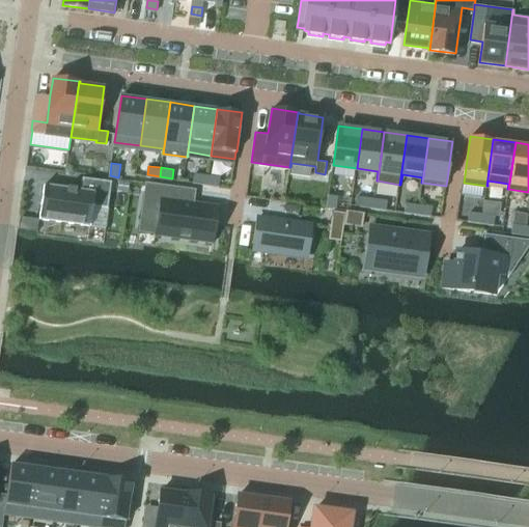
[(207,174),(195,172),(194,182),(206,183),(207,174)]
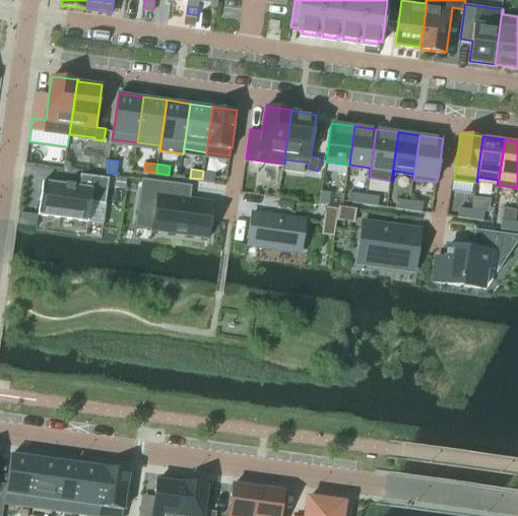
[(216,173),(203,171),(202,179),(214,181),(216,173)]
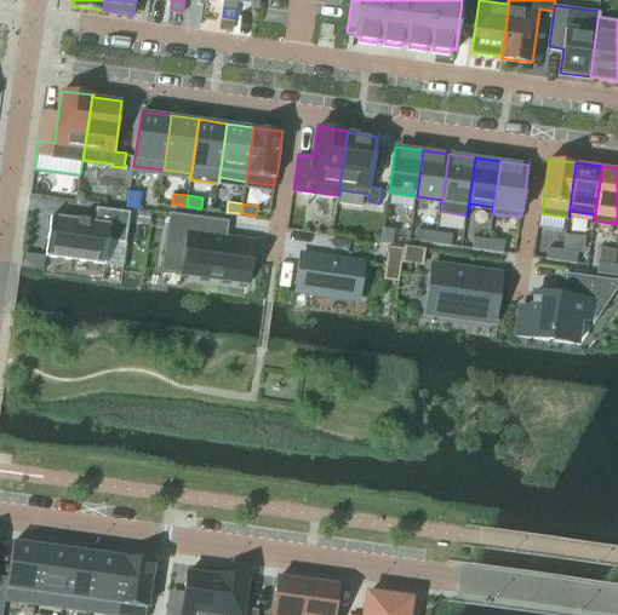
[(52,214),(46,253),(107,262),(109,239),(127,241),(131,211),(97,206),(96,220),(90,219),(91,218),(90,218),(89,219),(81,218),(81,217),(80,217),(80,218),(52,214)]
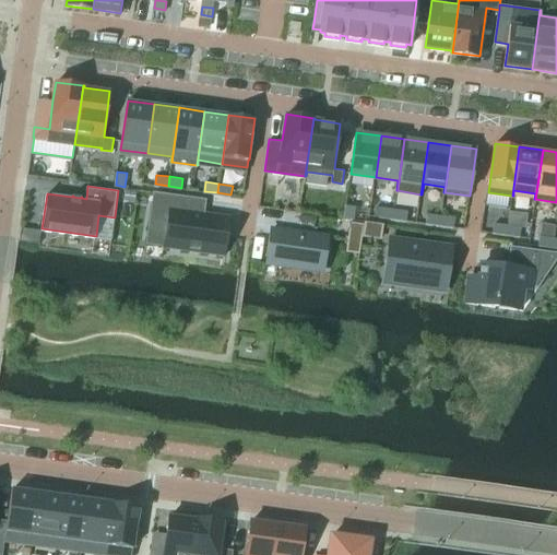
[(126,188),(125,199),(135,200),(137,189),(126,188)]
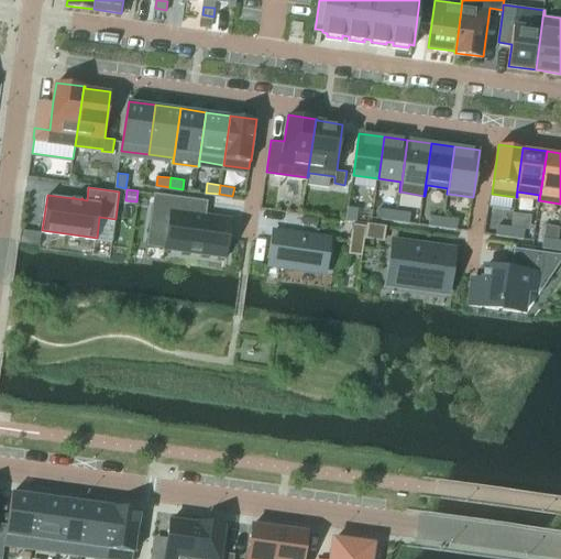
[(198,212),(200,198),(155,192),(151,228),(168,230),(166,248),(226,255),(231,217),(198,212)]
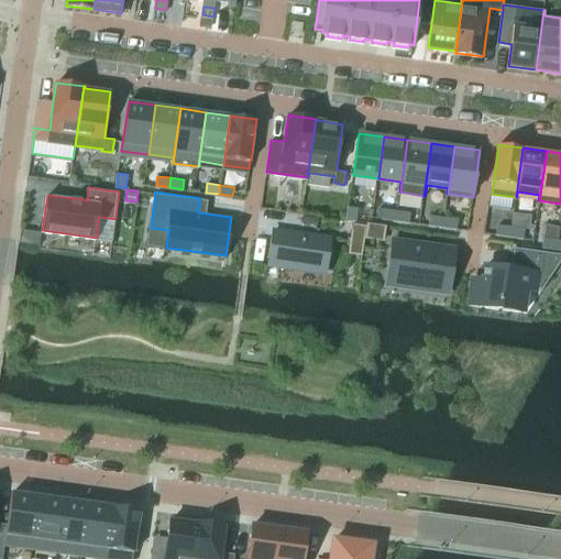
[(359,207),(349,206),(347,219),(356,220),(359,207)]
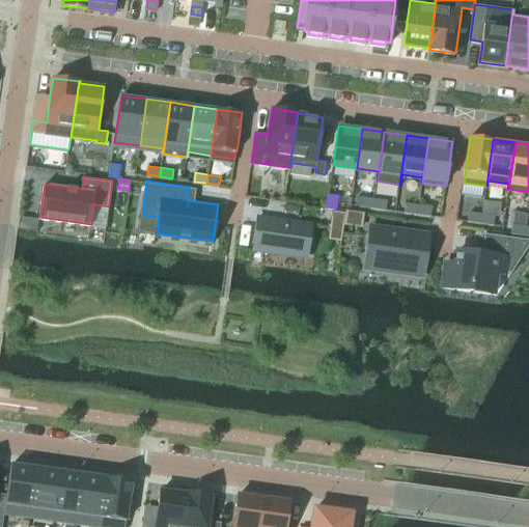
[(376,197),(362,196),(361,204),(373,206),(376,197)]
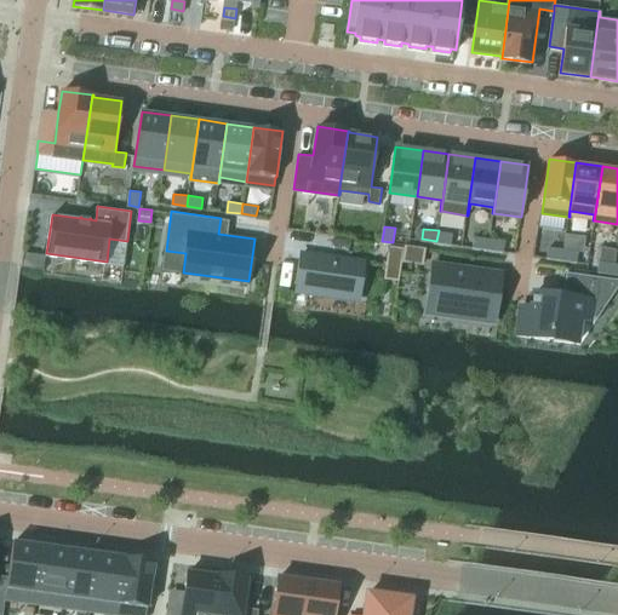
[(453,233),(439,230),(436,241),(452,243),(453,233)]
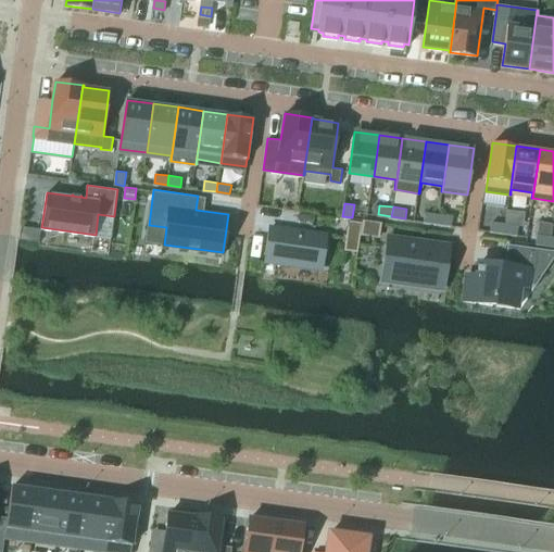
[(439,213),(426,212),(425,221),(438,223),(439,213)]
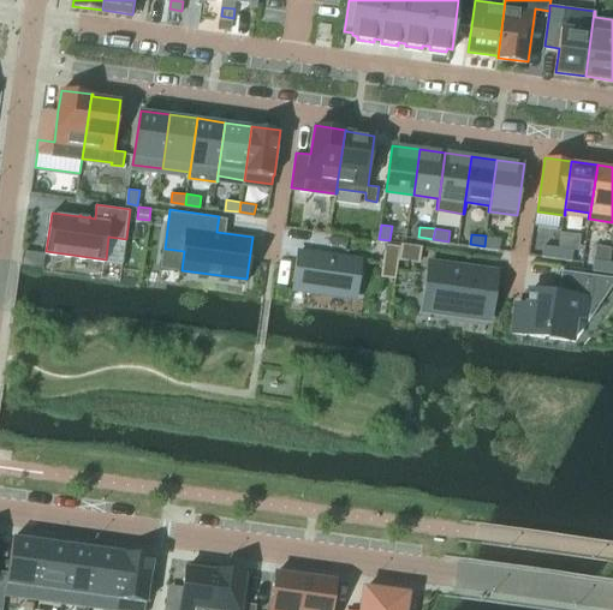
[(501,238),(486,235),(484,246),(499,249),(501,238)]
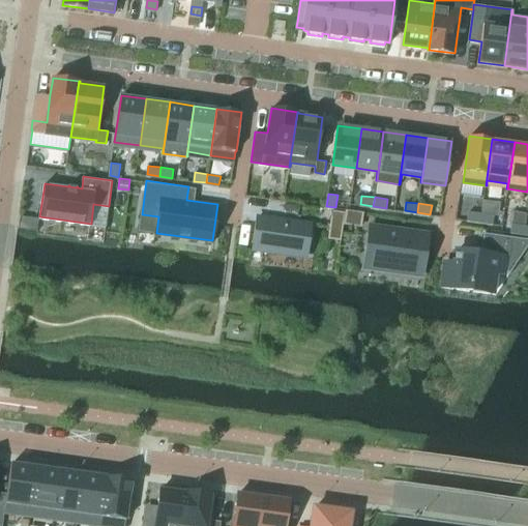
[(346,208),(344,224),(345,224),(346,222),(361,225),(362,212),(364,212),(364,211),(362,211),(350,209),(346,208)]
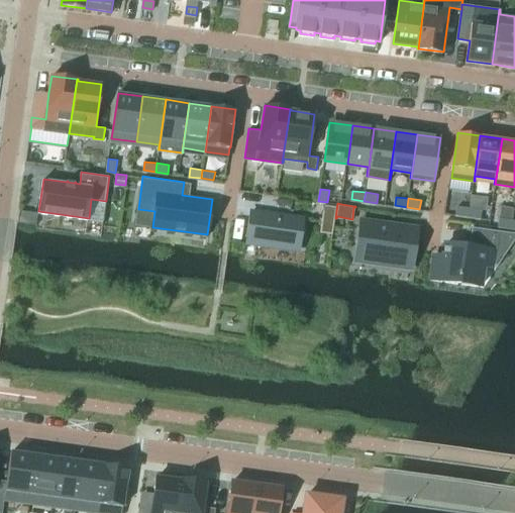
[(324,204),(323,216),(335,218),(337,206),(324,204)]
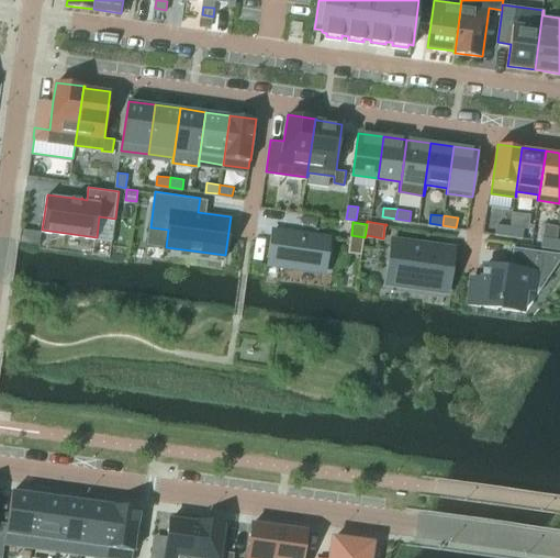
[(511,225),(497,223),(496,233),(510,235),(511,225)]
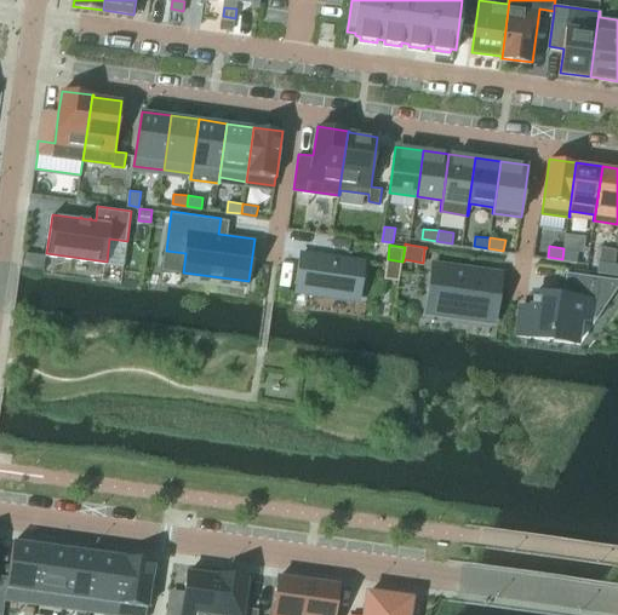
[(579,251),(564,248),(562,259),(577,260),(579,251)]
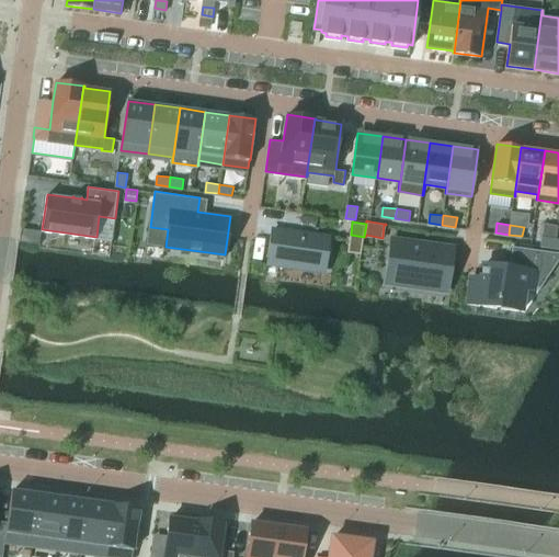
[(22,227),(21,238),(41,240),(42,229),(22,227)]
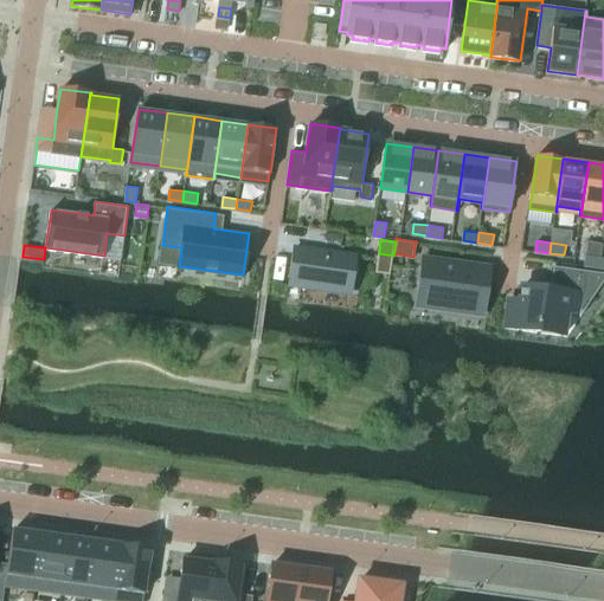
[(296,246),(290,284),(303,285),(303,284),(326,288),(326,289),(339,290),(339,289),(351,291),(355,256),(344,253),(344,252),(320,250),(314,250),(314,249),(296,246)]
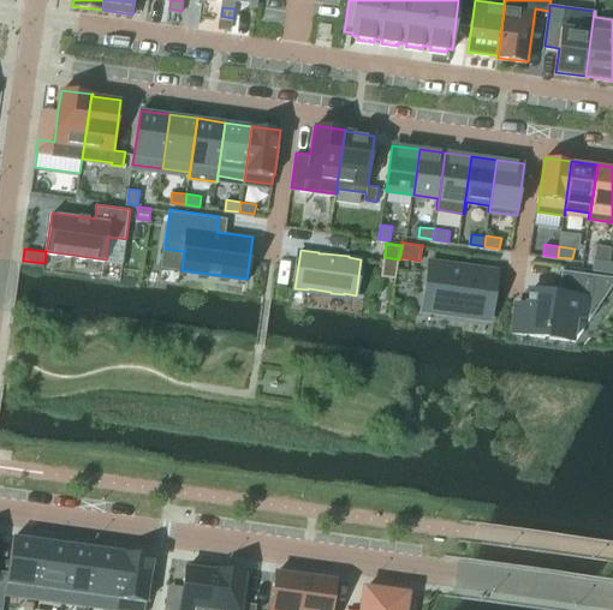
[(594,269),(608,271),(609,261),(595,258),(594,269)]
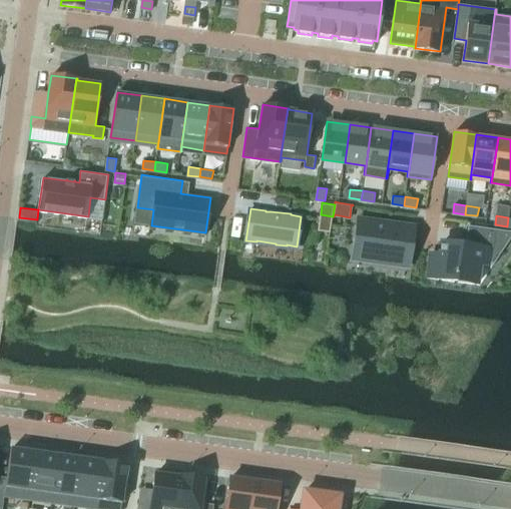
[(356,244),(355,250),(375,253),(374,261),(409,266),(411,251),(411,248),(413,238),(408,237),(398,235),(400,224),(400,222),(359,216),(355,244),(356,244)]
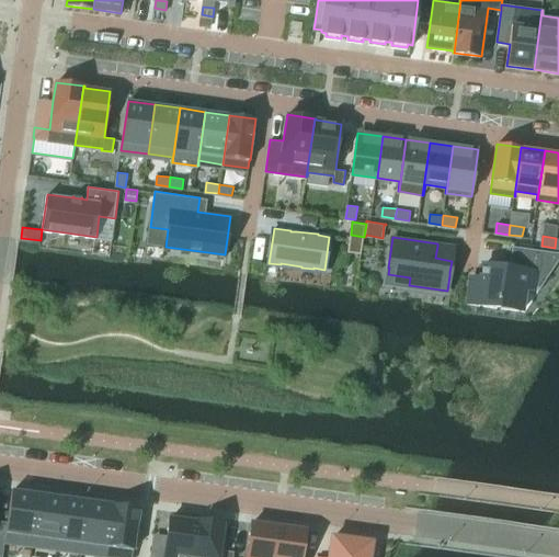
[(472,275),(470,291),(480,293),(478,303),(499,306),(522,309),(525,287),(538,288),(538,290),(539,290),(558,259),(558,252),(513,246),(511,262),(516,263),(516,269),(510,268),(509,268),(509,266),(508,266),(508,268),(503,266),(502,266),(483,264),(482,277),(472,275)]
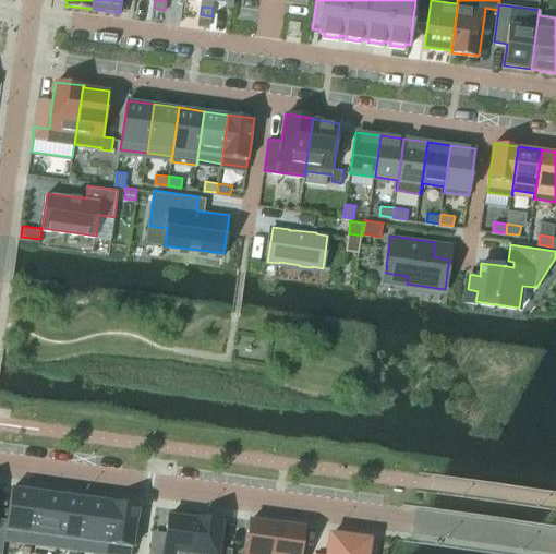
[(7,528),(5,537),(33,540),(40,491),(13,486),(7,528)]
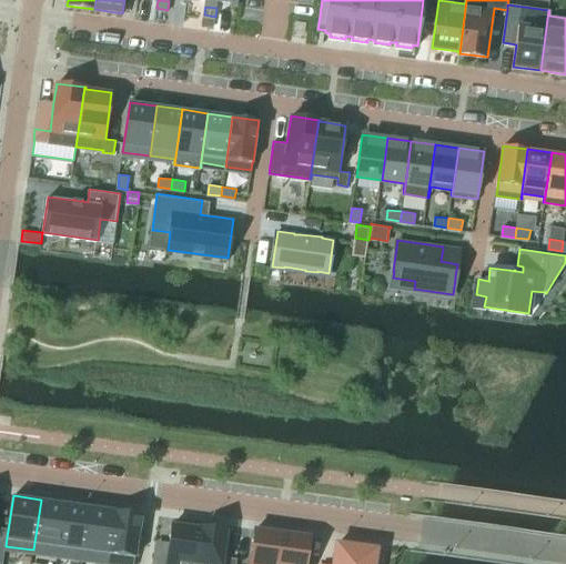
[(41,500),(33,550),(59,553),(66,503),(41,500)]
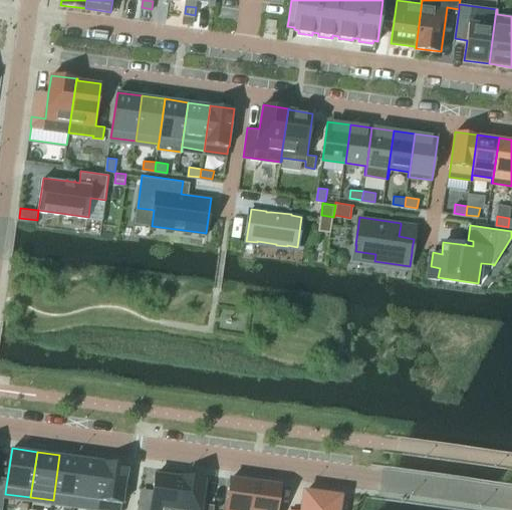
[(59,455),(53,500),(75,503),(82,458),(59,455)]
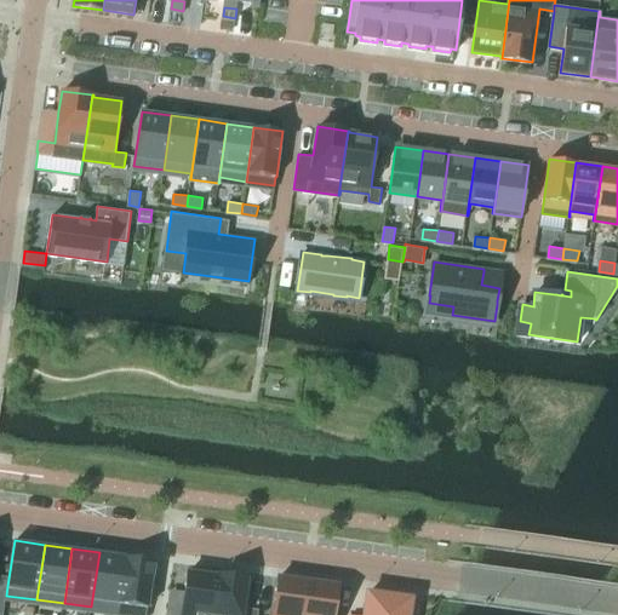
[(99,552),(91,607),(119,610),(126,556),(99,552)]
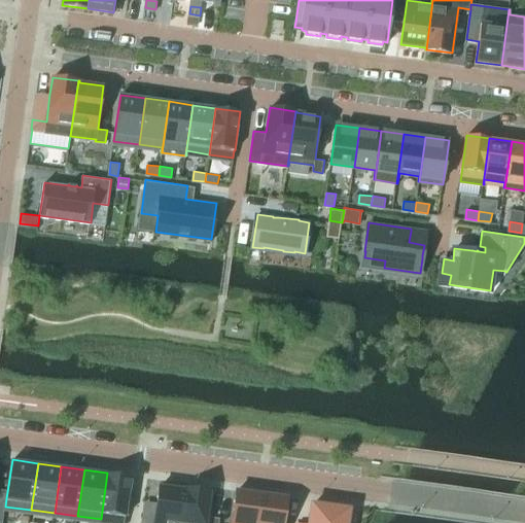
[(107,473),(101,519),(125,522),(126,515),(127,515),(132,476),(107,473)]
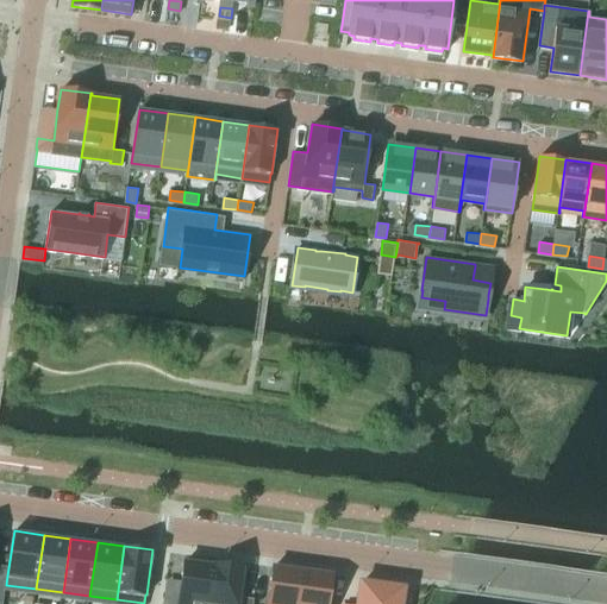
[(185,560),(179,603),(208,603),(214,562),(213,562),(213,565),(185,560)]
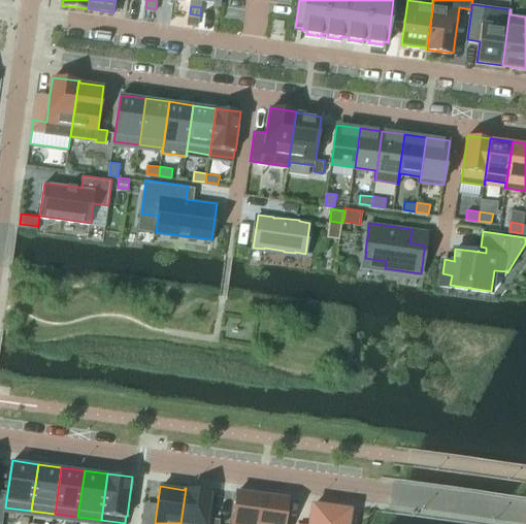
[(186,488),(181,523),(220,523),(221,518),(208,516),(211,492),(186,488)]
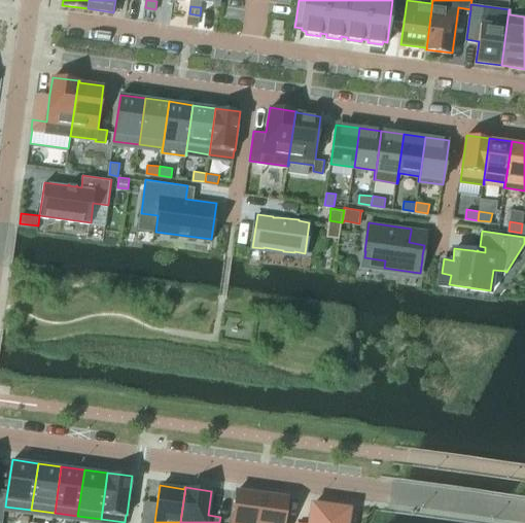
[(237,489),(232,522),(257,522),(263,493),(237,489)]
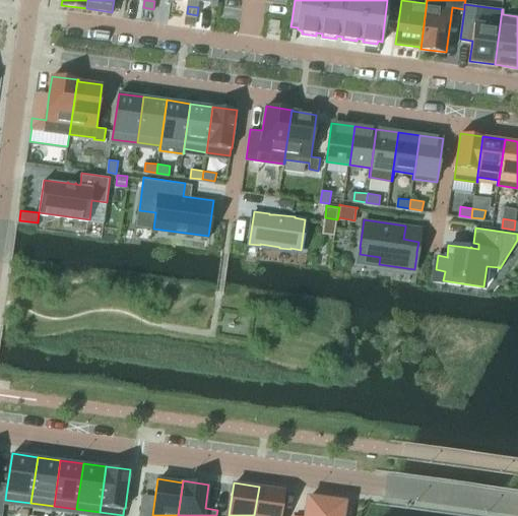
[(259,487),(254,515),(280,515),(284,490),(259,487)]
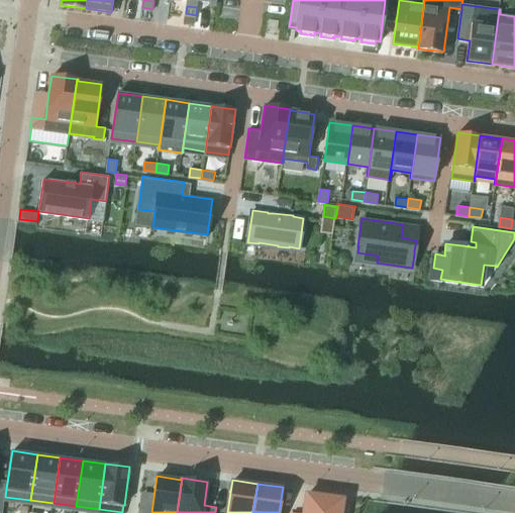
[(300,512),(292,512),(340,512),(343,499),(321,496),(311,494),(307,494),(304,512),(300,512)]
